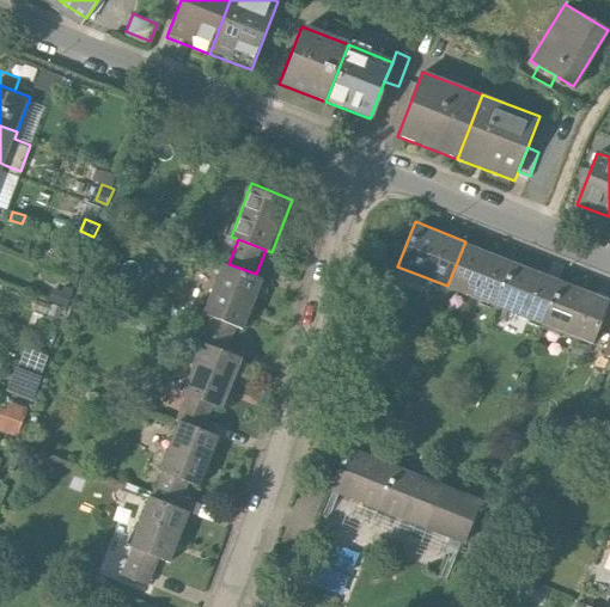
[(514,261),(465,241),(447,286),(498,305),(514,261)]
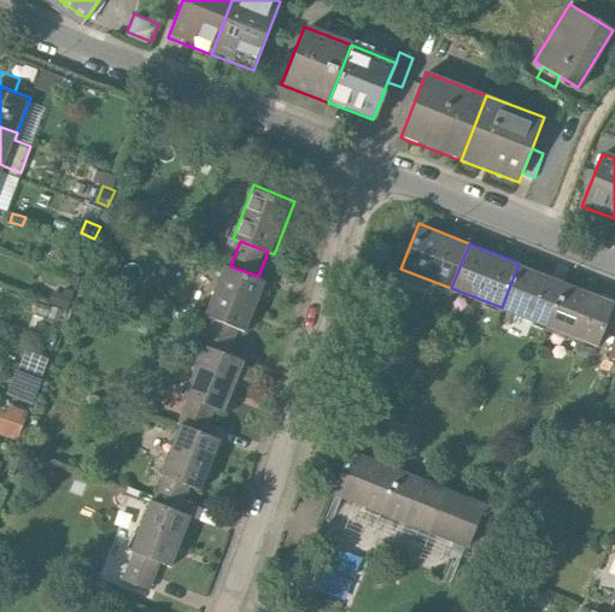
[(568,281),(519,263),(502,307),(550,327),(568,281)]
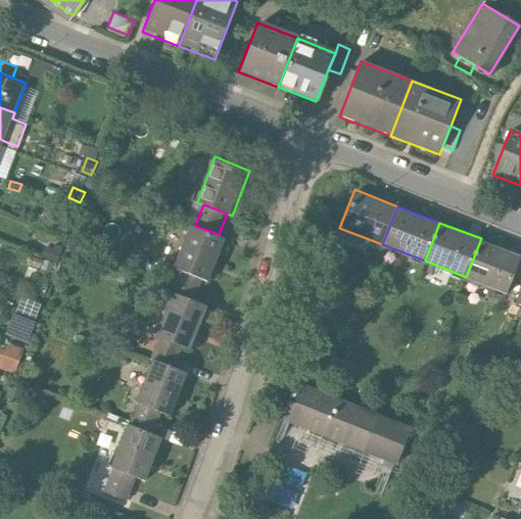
[(195,226),(190,224),(174,267),(182,270),(203,278),(209,280),(225,237),(219,234),(195,226)]
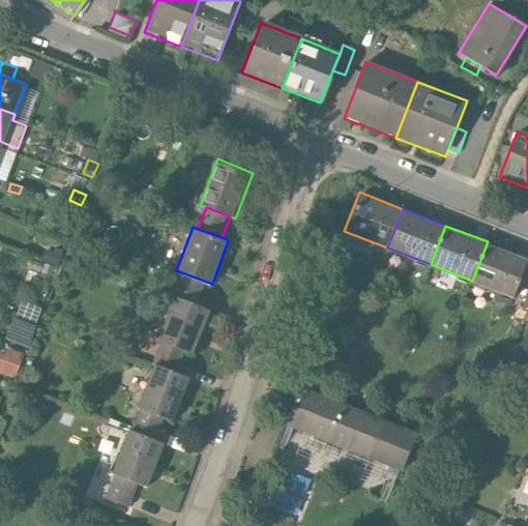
[(527,257),(488,241),(472,281),(514,296),(527,263),(527,257)]
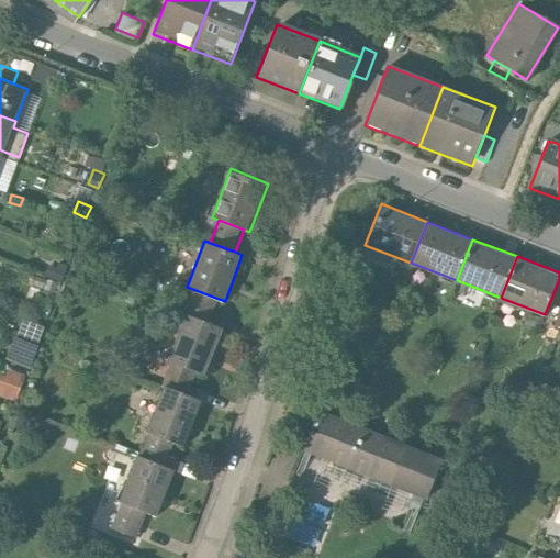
[(53,258),(47,274),(65,279),(69,264),(53,258)]
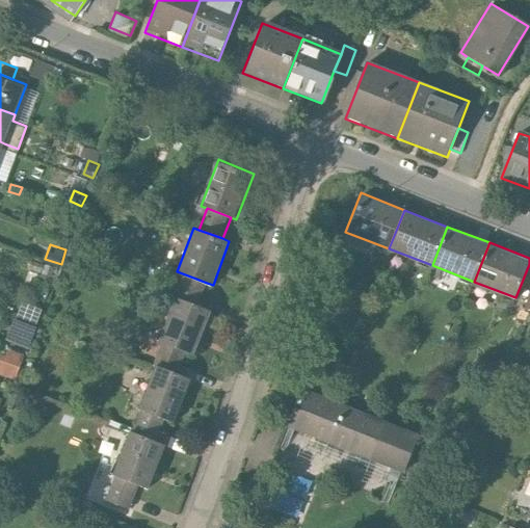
[(57,266),(43,261),(37,272),(53,279),(57,266)]
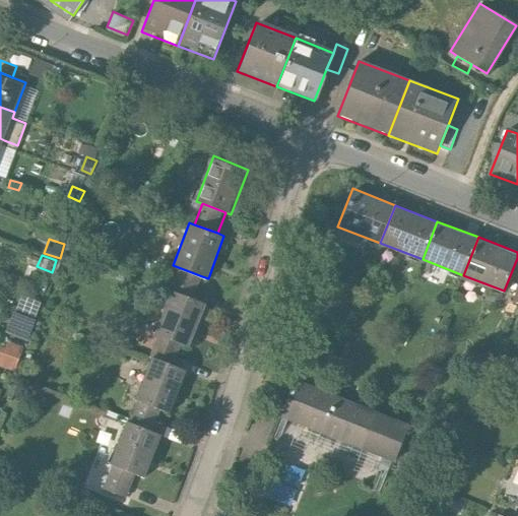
[(181,268),(173,289),(194,298),(202,276),(181,268)]
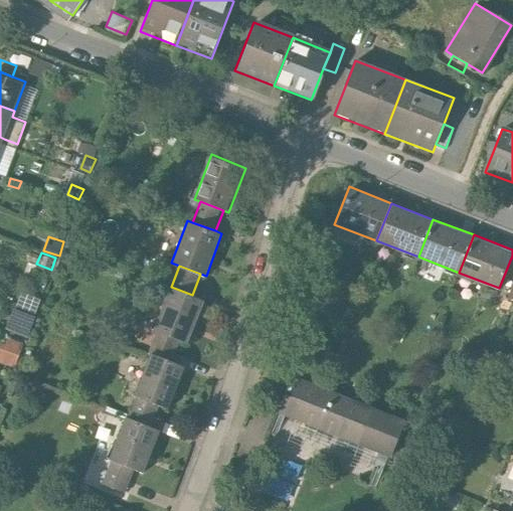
[(192,295),(171,287),(154,331),(161,334),(181,342),(190,345),(207,301),(192,295)]
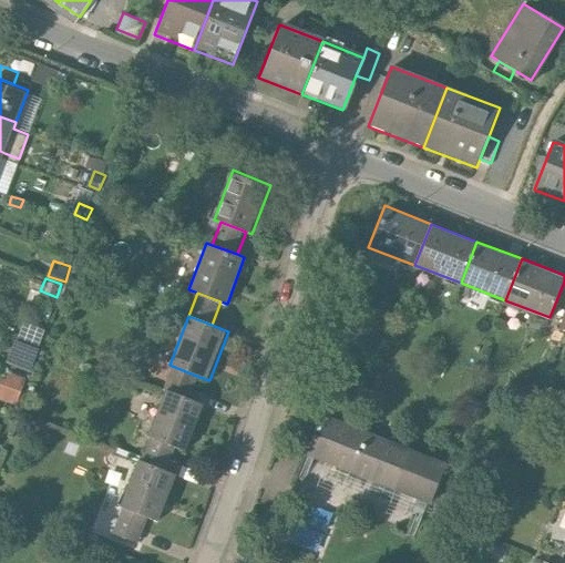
[(31,324),(26,338),(41,345),(47,330),(31,324)]
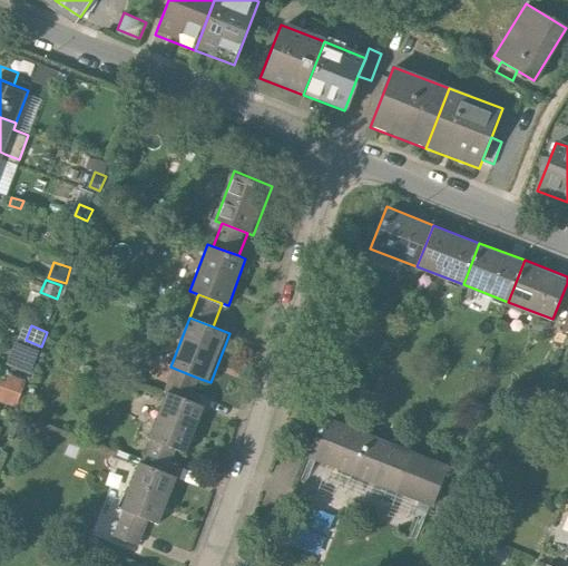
[(25,359),(20,372),(30,377),(39,352),(22,347),(19,357),(25,359)]
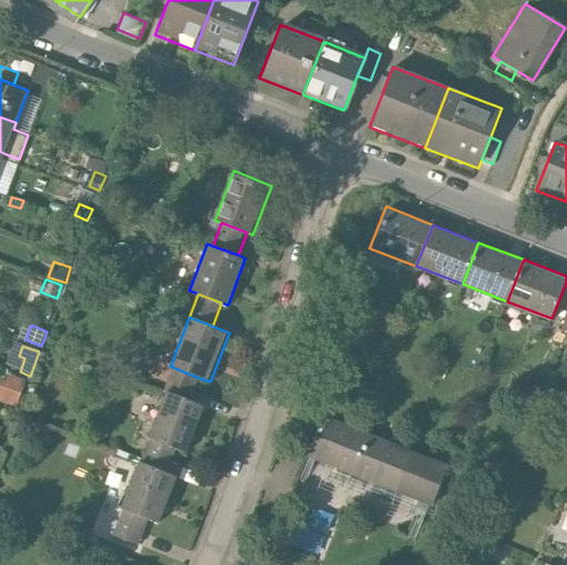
[(494,348),(489,347),(485,360),(489,363),(494,348)]
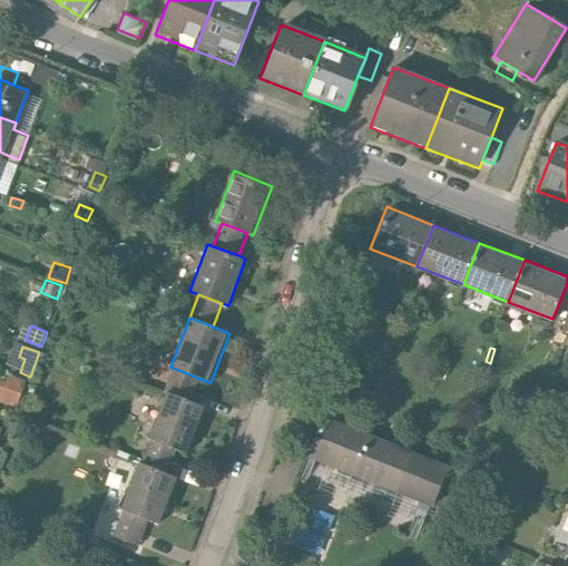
[(178,370),(168,392),(192,402),(201,379),(178,370)]
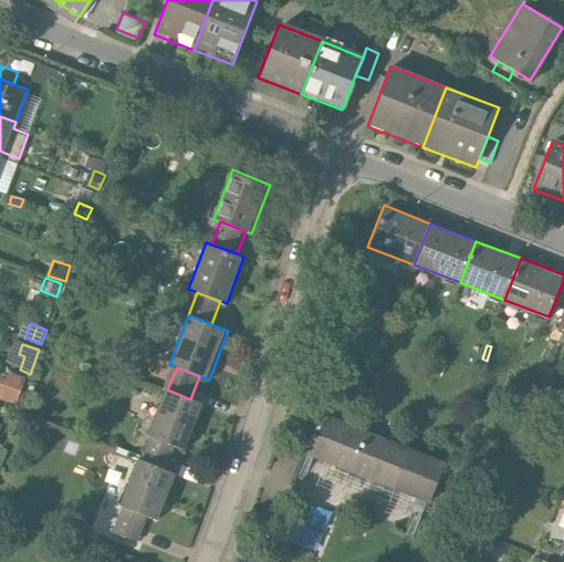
[(1,377),(0,380),(0,396),(18,404),(28,378),(11,372),(8,380),(1,377)]
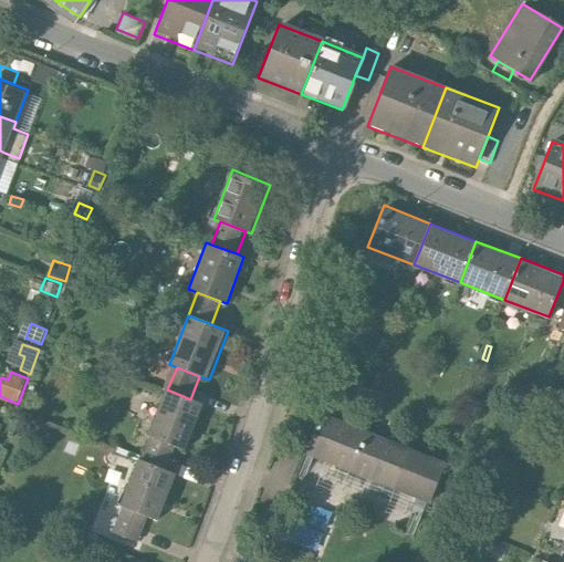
[(190,399),(167,389),(148,438),(154,440),(176,448),(188,453),(206,405),(190,399)]
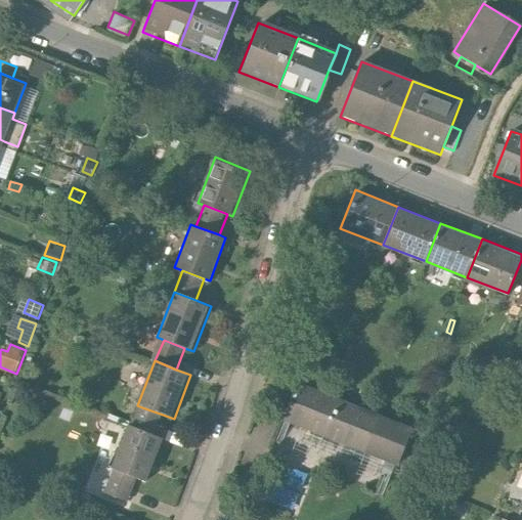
[(412,426),(297,381),(281,418),(398,464),(412,426)]
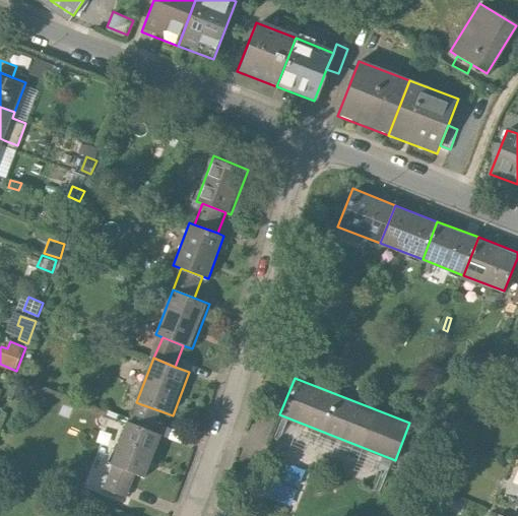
[(100,397),(96,389),(88,393),(92,400),(100,397)]
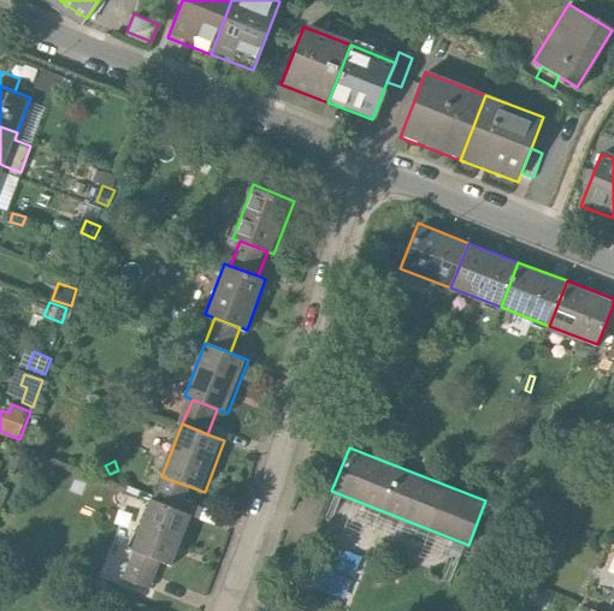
[(192,487),(167,479),(159,500),(183,510),(192,487)]
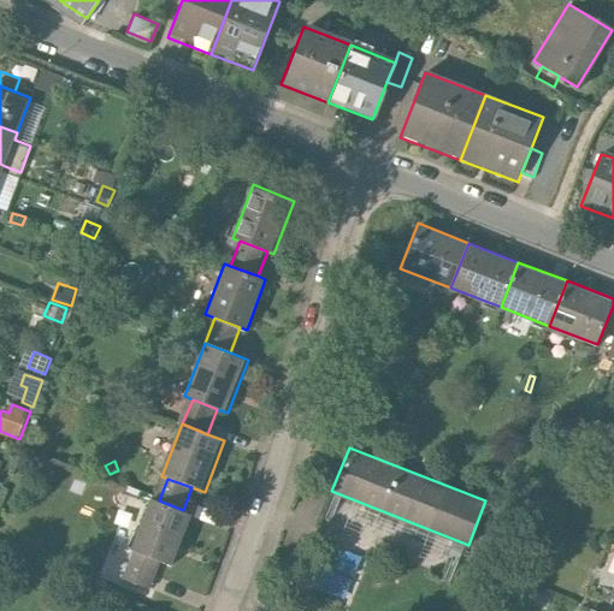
[(159,500),(153,499),(134,549),(137,551),(164,561),(175,564),(194,515),(183,510),(159,500)]
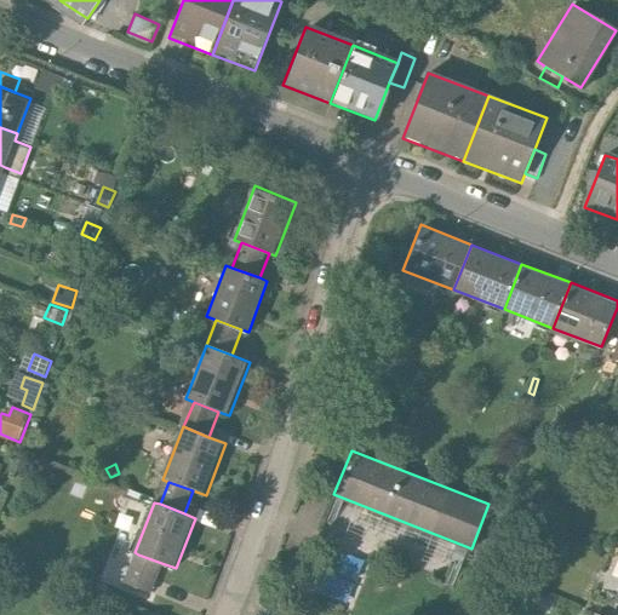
[(553,553),(544,550),(537,567),(545,570),(553,553)]
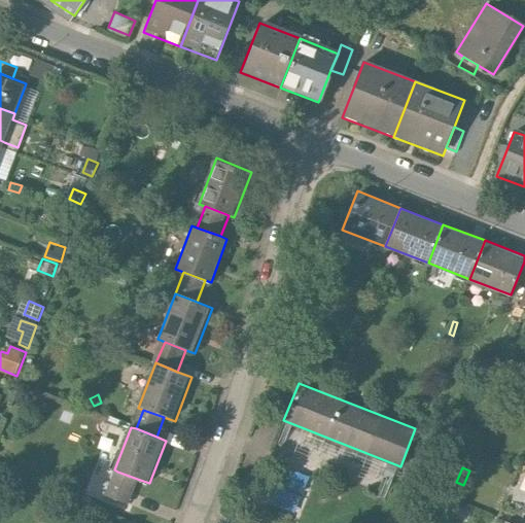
[(112,475),(99,468),(93,483),(106,488),(112,475)]
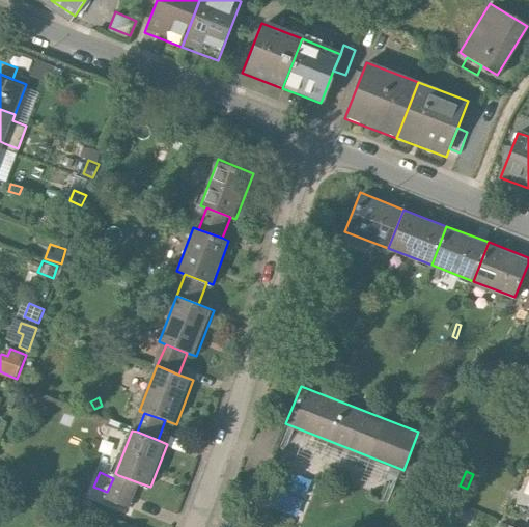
[(141,483),(118,475),(109,499),(132,508),(141,483)]
